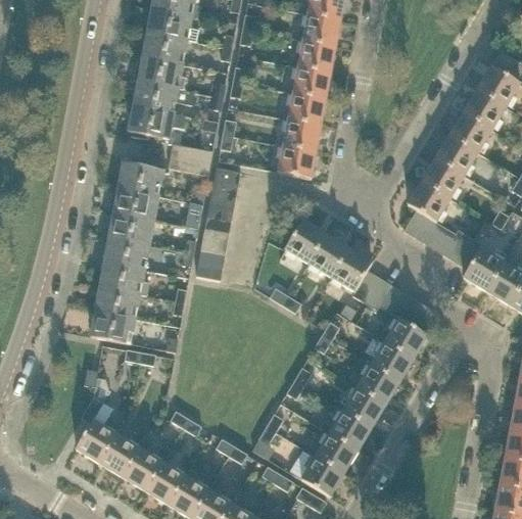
[(193,3),(193,0),(152,0),(151,7),(191,15),(191,14),(186,13),(188,2),(193,3)]
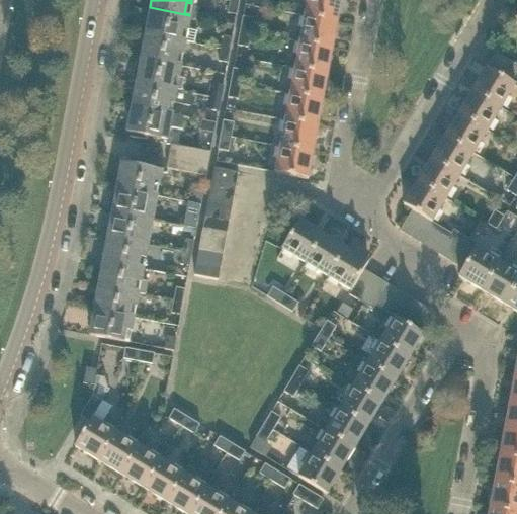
[(236,12),(238,0),(229,0),(227,10),(236,12)]
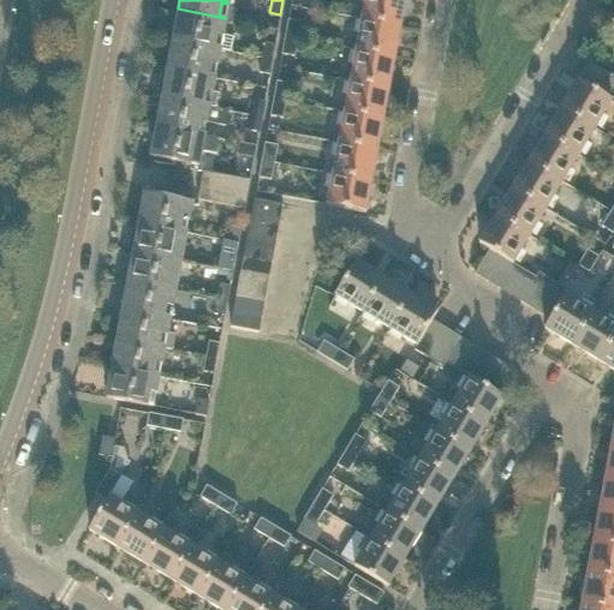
[(400,23),(404,0),(363,0),(361,16),(400,23)]
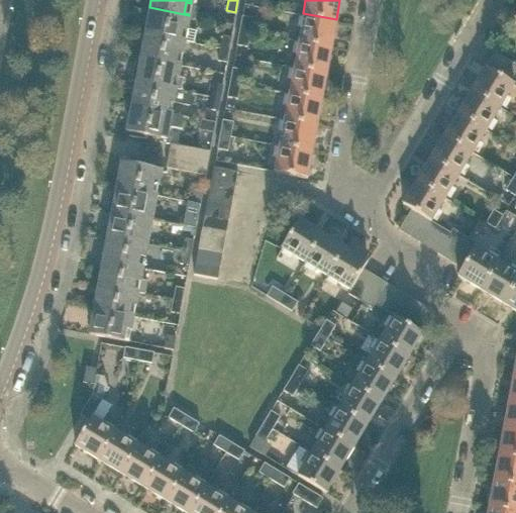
[(187,27),(189,15),(149,7),(144,31),(184,39),(185,38),(179,37),(182,26),(187,27)]
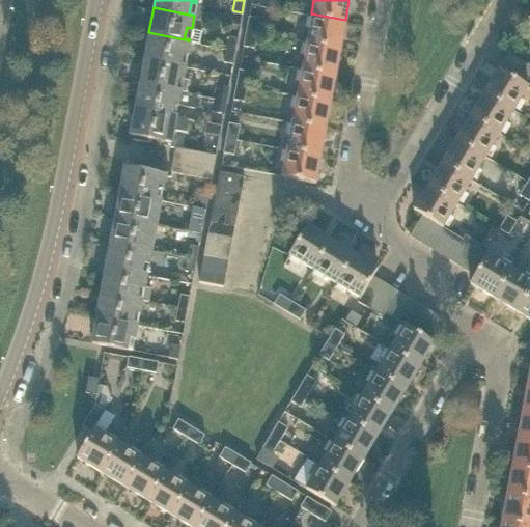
[(246,28),(256,30),(259,16),(248,14),(246,28)]
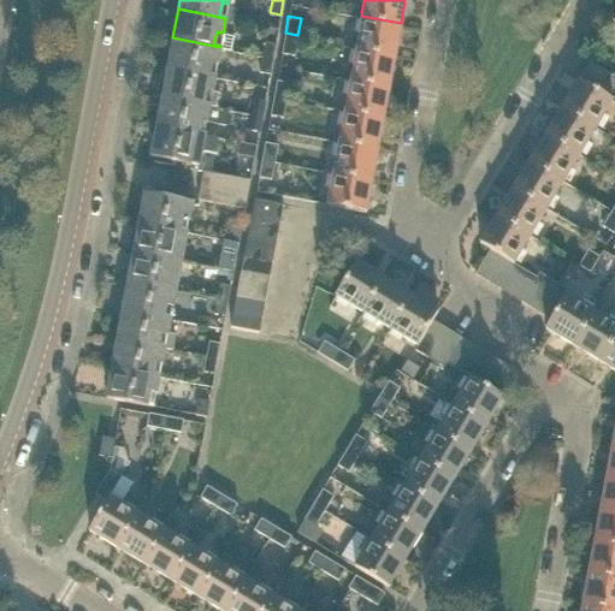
[(395,54),(401,23),(361,16),(355,46),(395,54)]
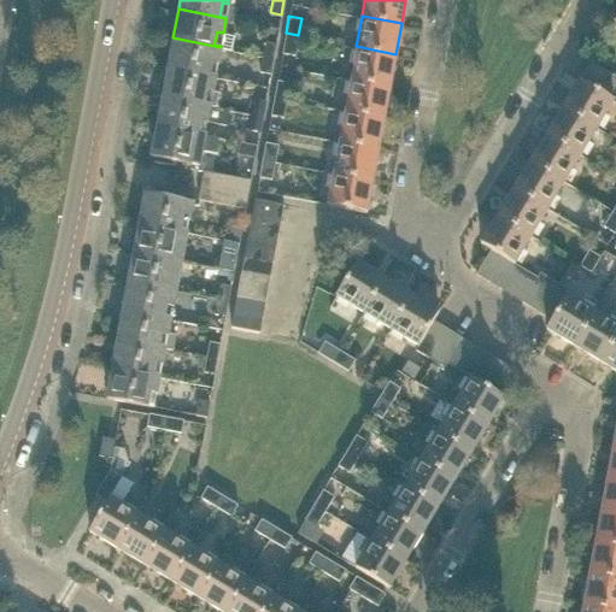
[(294,53),(298,35),(286,33),(282,52),(294,53)]
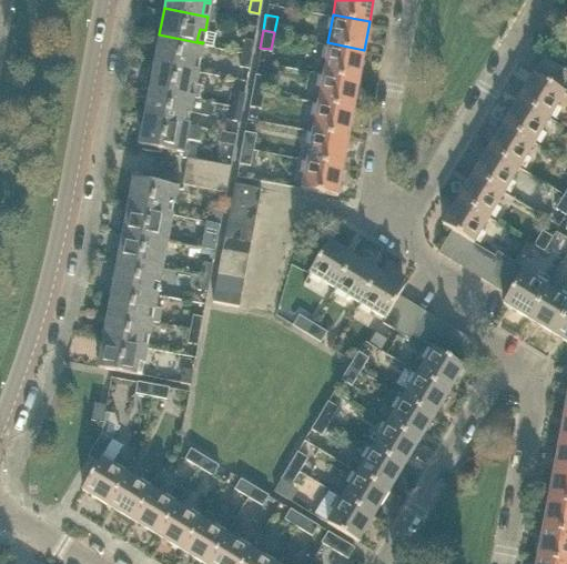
[(200,57),(202,43),(159,34),(154,61),(198,71),(198,69),(192,68),(194,56),(200,57)]
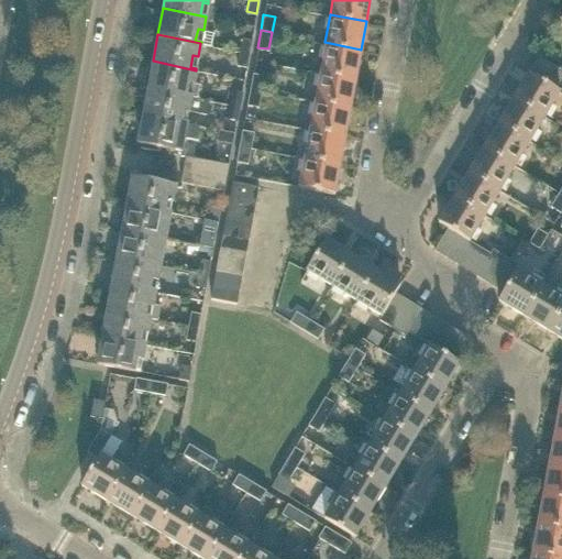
[(239,51),(249,52),(252,39),(242,36),(239,51)]
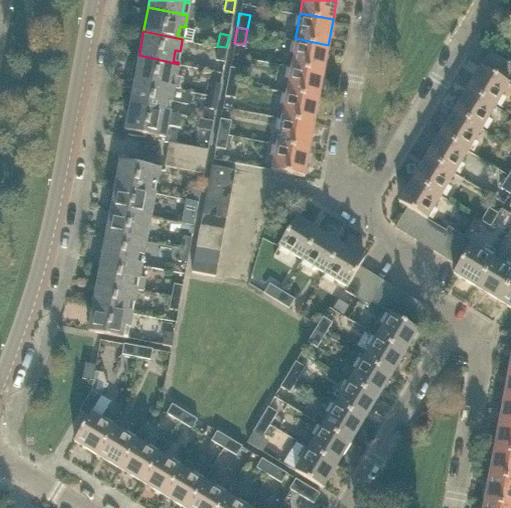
[(323,70),(328,45),(295,38),(290,64),(323,70)]
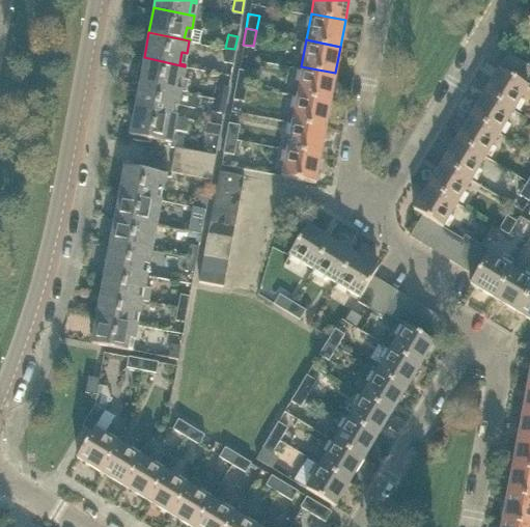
[(232,62),(234,49),(225,48),(223,60),(232,62)]
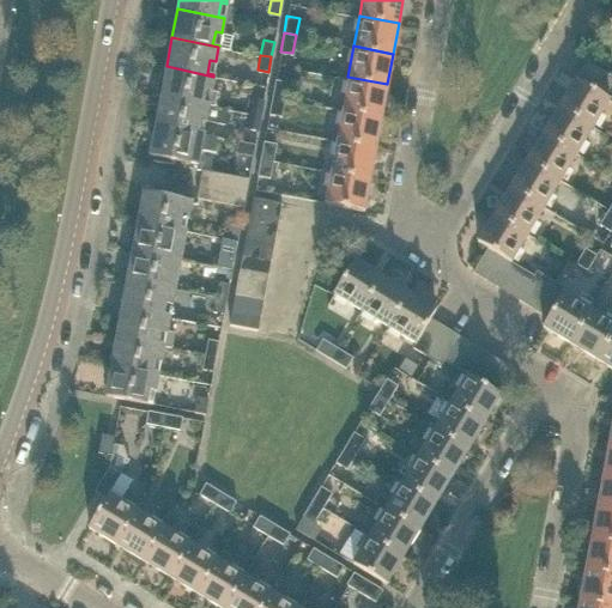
[(611,80),(611,73),(586,59),(579,70),(607,87),(611,80)]
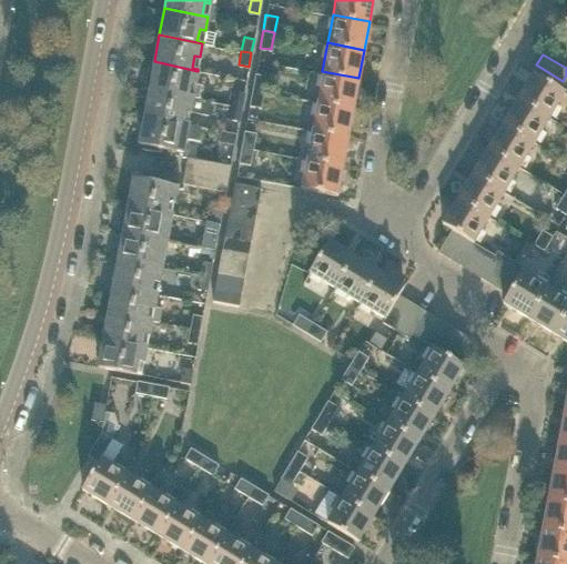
[(195,83),(198,71),(154,61),(149,88),(193,98),(193,96),(186,94),(189,82),(195,83)]
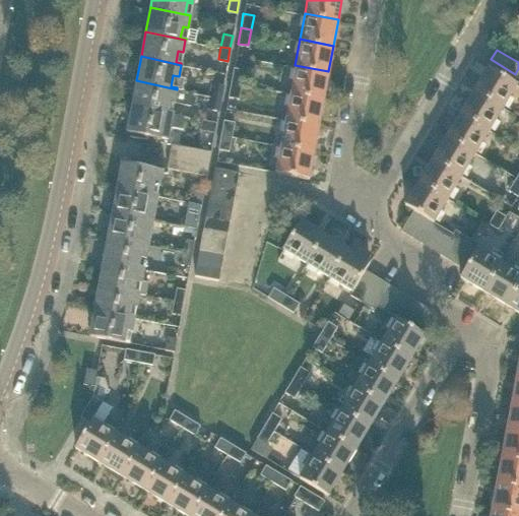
[(323,98),(328,71),(295,65),(290,91),(323,98)]
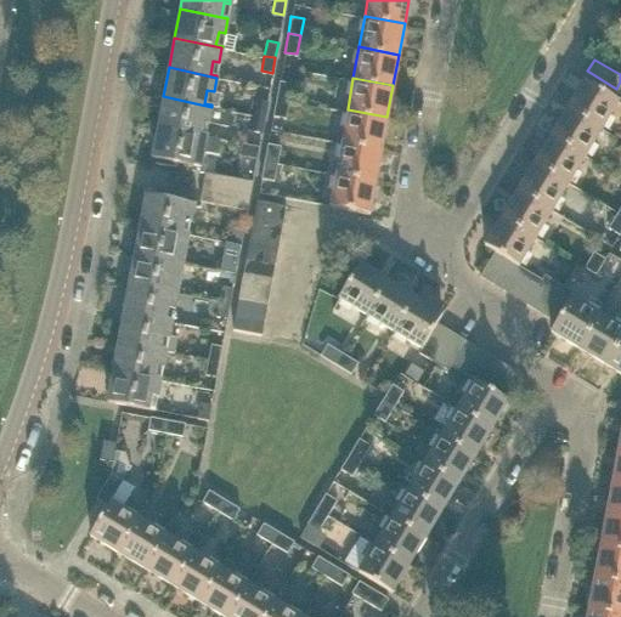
[(619,98),(610,94),(583,78),(566,106),(600,126),(619,98)]
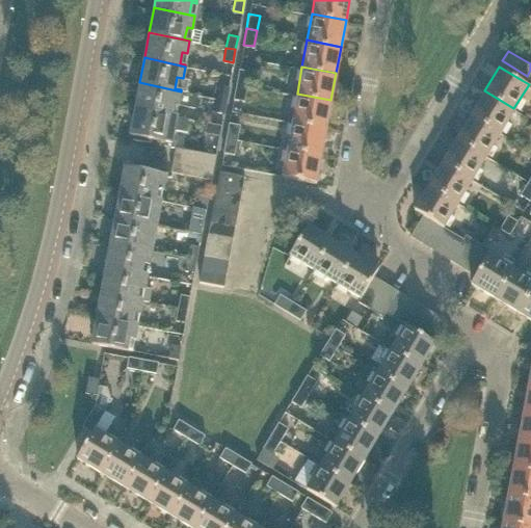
[(236,82),(246,84),(249,70),(238,68),(236,82)]
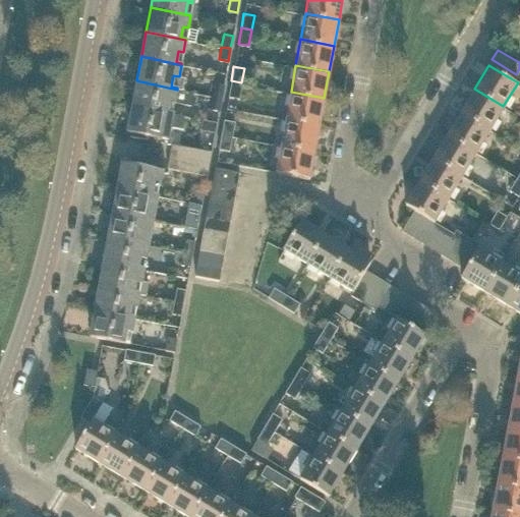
[(192,92),(177,90),(136,80),(132,105),(179,115),(179,114),(172,113),(174,102),(190,105),(192,92)]
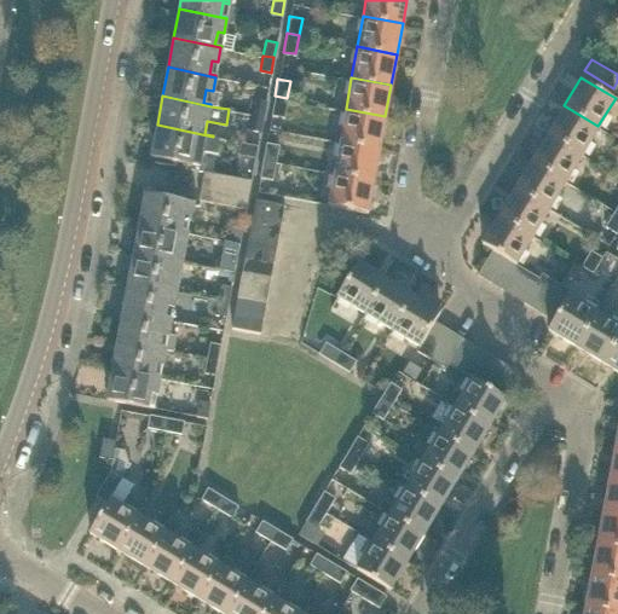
[(283,116),(287,98),(275,96),(271,114),(283,116)]
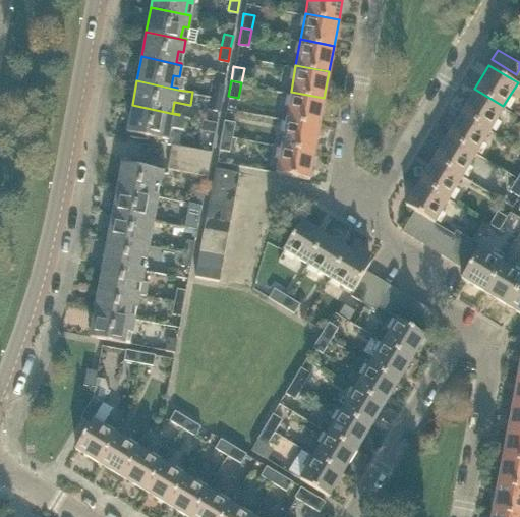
[(212,97),(221,99),(224,84),(215,82),(212,97)]
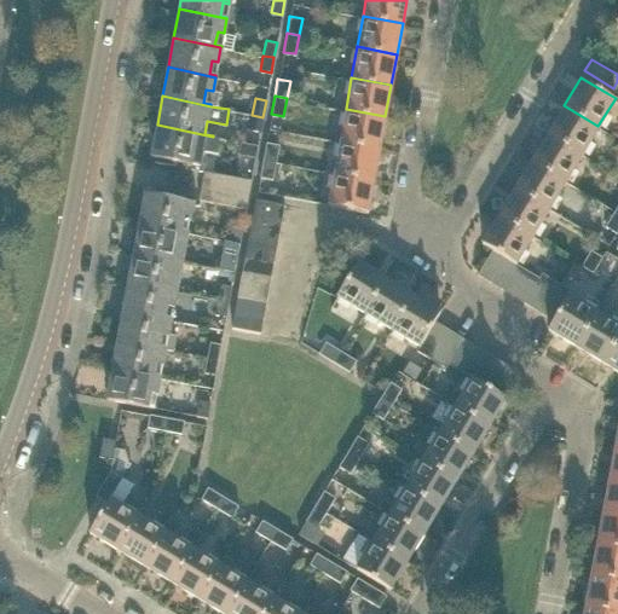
[(582,152),(598,126),(564,105),(548,132),(582,152)]
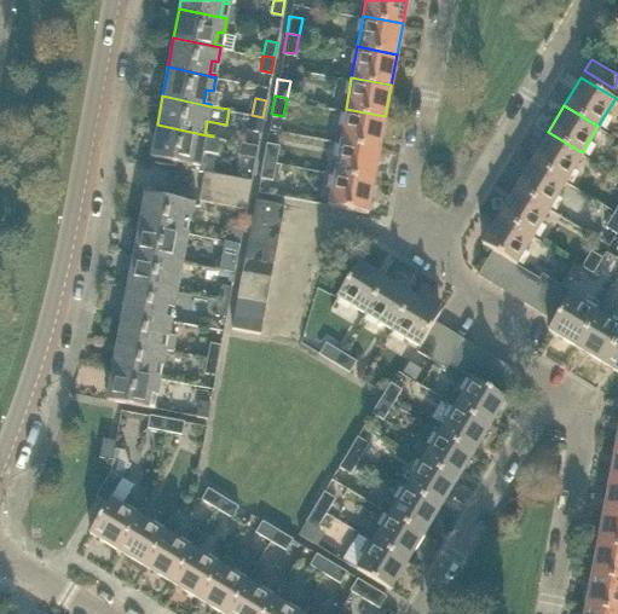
[(379,148),(385,116),(346,109),(340,140),(379,148)]
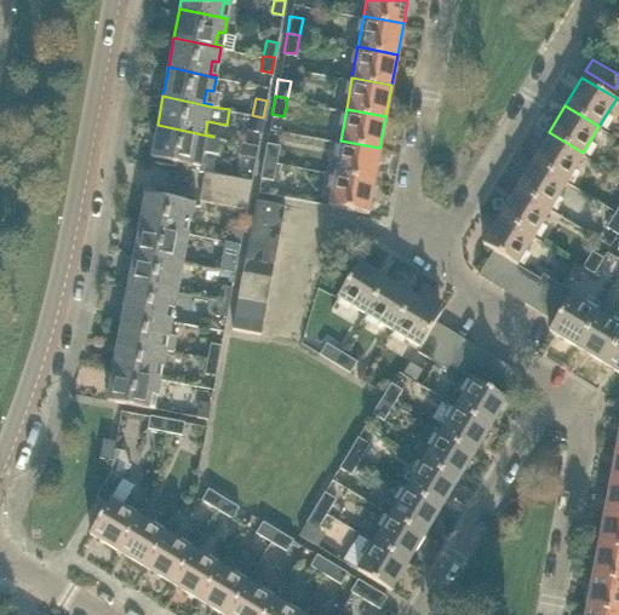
[(261,131),(263,118),(252,115),(250,128),(261,131)]
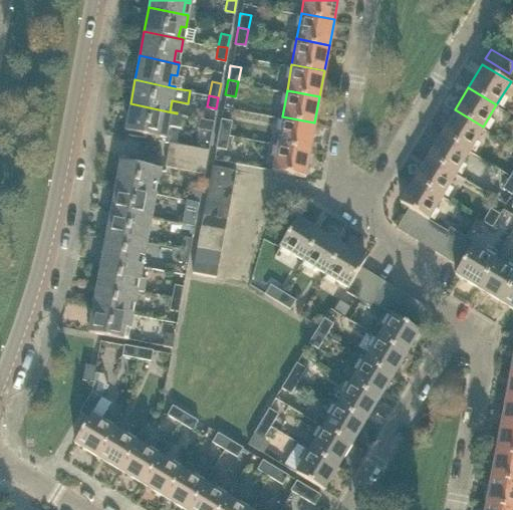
[(182,114),(177,113),(131,103),(126,128),(130,129),(130,133),(147,137),(148,133),(160,135),(162,122),(180,126),(182,114)]
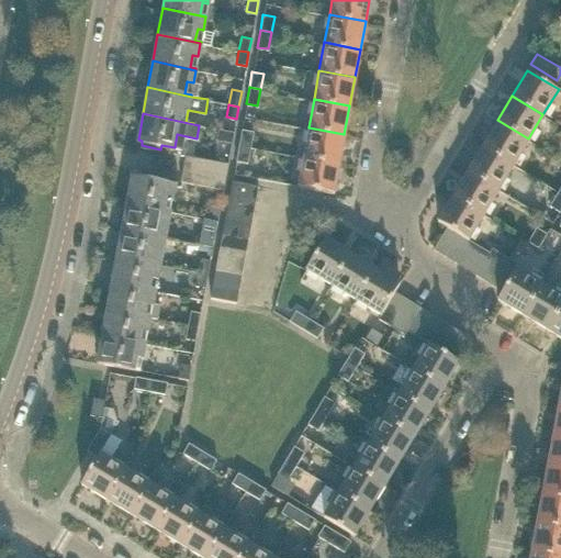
[(513,163),(528,138),(497,120),(482,144),(513,163)]
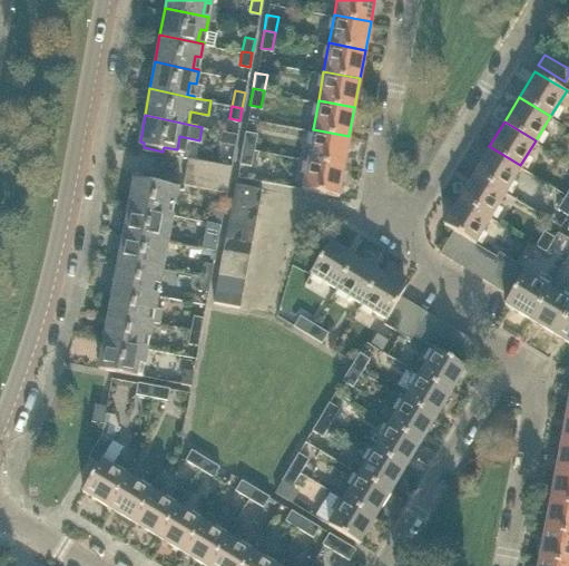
[(242,146),(254,148),(256,132),(245,129),(242,146)]
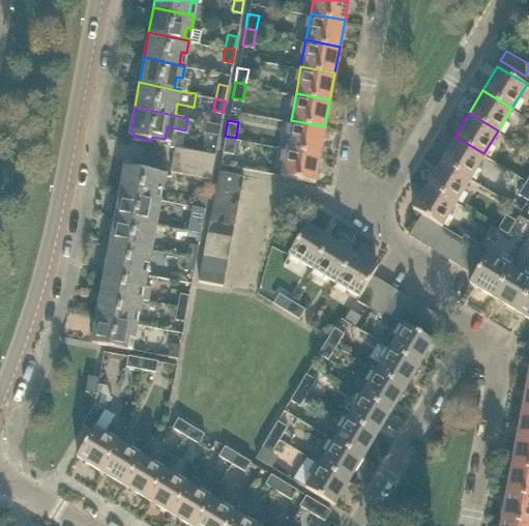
[(319,153),(324,126),(291,120),(286,147),(319,153)]
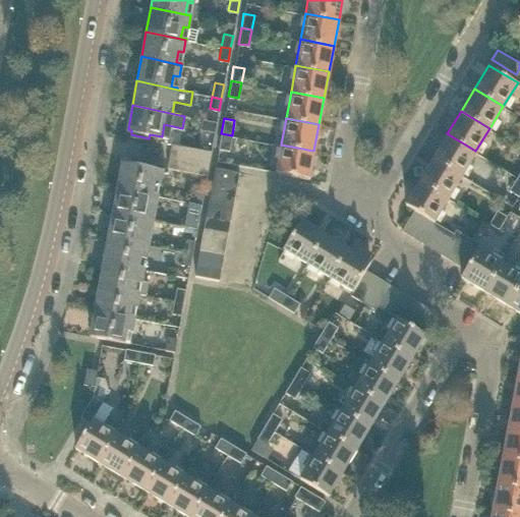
[(229,150),(232,135),(221,133),(218,148),(229,150)]
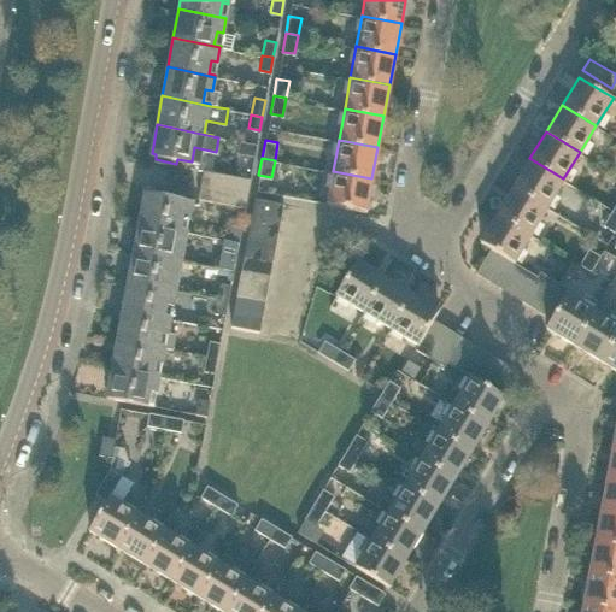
[(547,206),(563,178),(529,158),(514,186),(547,206)]
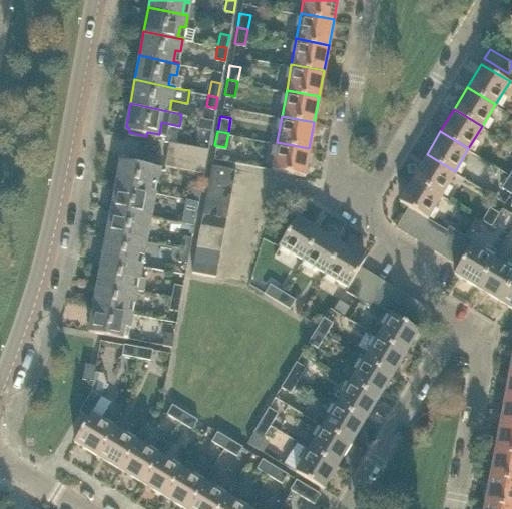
[(168,141),(166,151),(206,158),(207,148),(168,141)]
